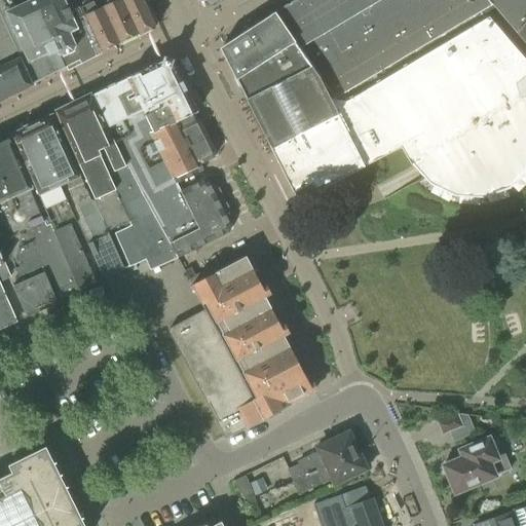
[(0,0),(0,12),(34,84),(65,68),(57,49),(58,49),(52,39),(57,38),(39,0),(0,0)]
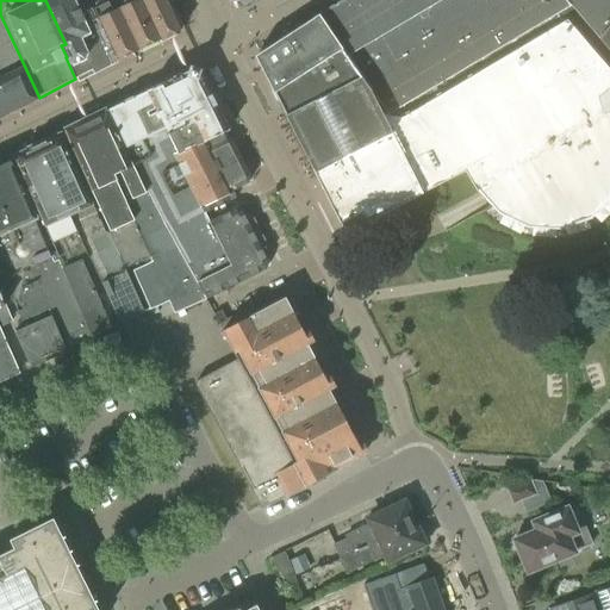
[(75,79),(117,58),(89,0),(45,0),(66,44),(61,45),(67,57),(66,57),(75,79)]
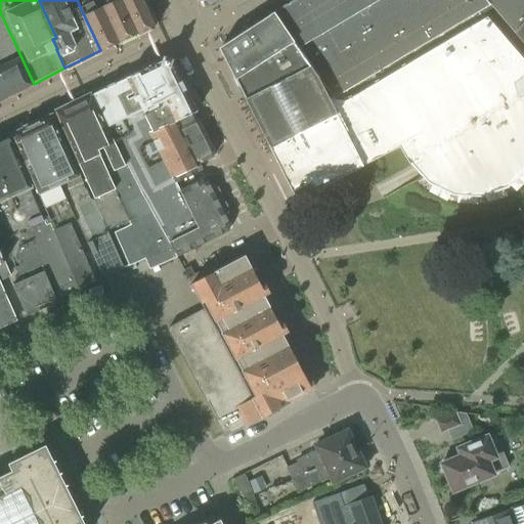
[(77,0),(100,50),(101,52),(156,26),(142,0),(77,0)]
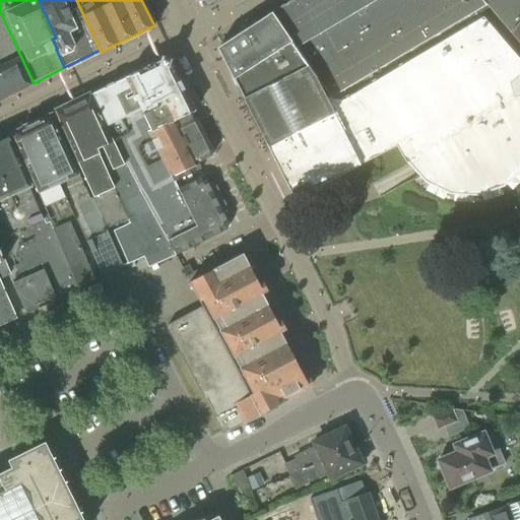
[(519,0),(291,0),(271,12),(315,76),(329,100),(486,6),(519,45),(519,0)]
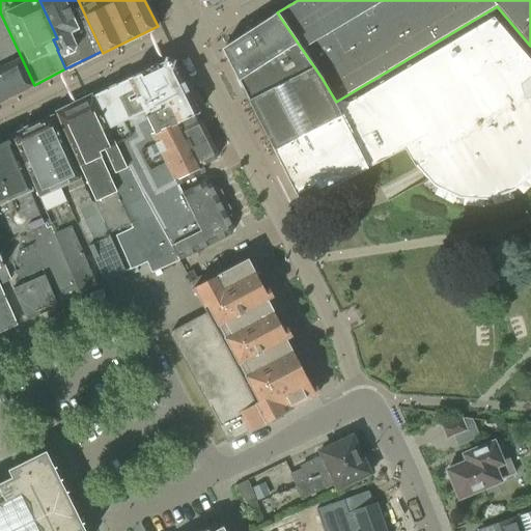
[(0,101),(34,85),(0,12),(0,101)]
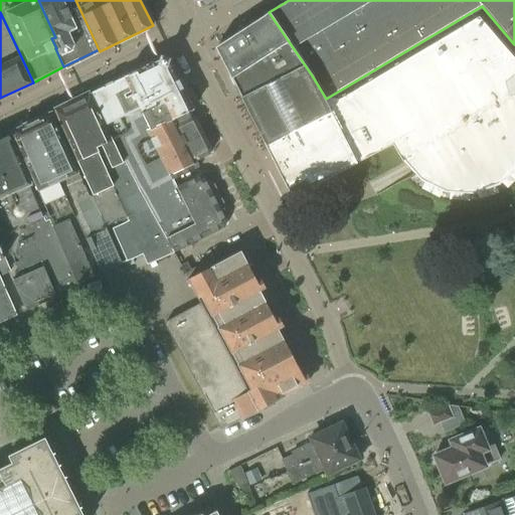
[(312,75),(269,12),(266,14),(237,33),(215,47),(292,198),(311,188),(356,164),(393,145),(403,161),(416,155),(430,170),(450,180),(472,180),(492,173),(508,159),(513,148),(514,143),(514,106),(510,93),(507,83),(514,76),(514,60),(479,17),(338,101),(326,99),(312,75)]
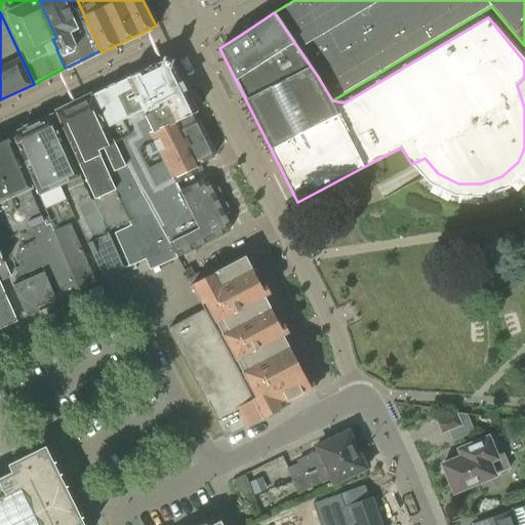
[(116,144),(115,144),(126,168),(169,246),(201,229),(182,191),(177,184),(204,170),(201,164),(214,157),(215,151),(200,120),(193,119),(190,115),(196,112),(171,64),(161,62),(94,93),(109,124),(107,125),(116,144)]
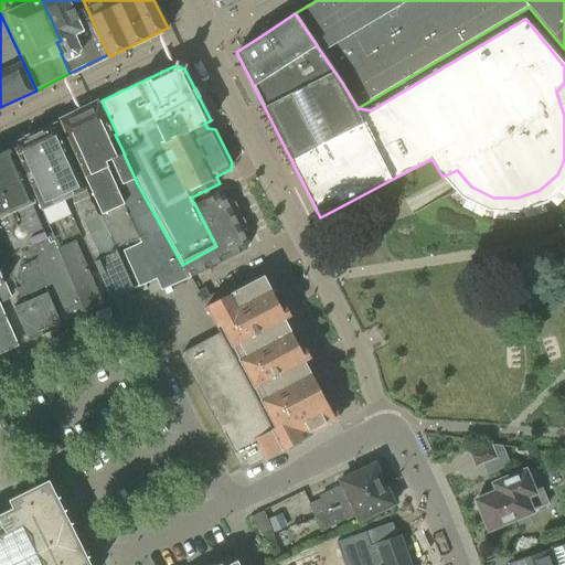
[(141,238),(118,247),(138,287),(155,279),(160,290),(190,279),(183,266),(182,265),(136,181),(124,155),(123,155),(98,100),(82,108),(141,238)]
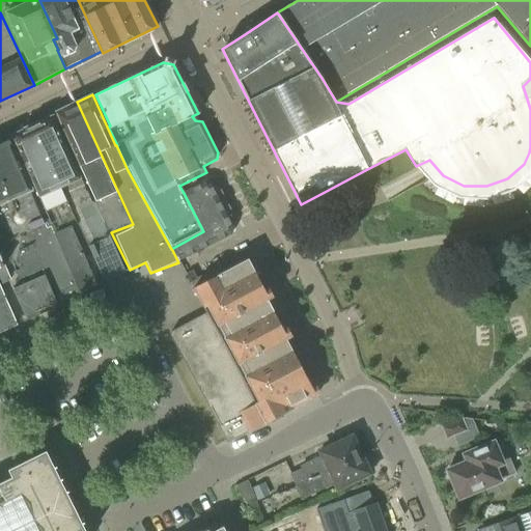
[(111,233),(111,232),(133,224),(77,102),(55,112),(96,201),(95,202),(111,233)]
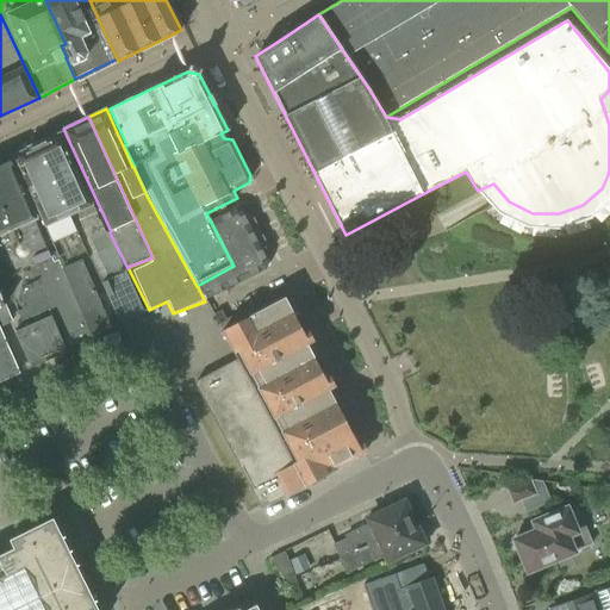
[(70,213),(83,244),(94,240),(103,261),(93,266),(120,323),(144,312),(119,256),(109,234),(104,231),(61,137),(37,147),(68,215),(70,213)]
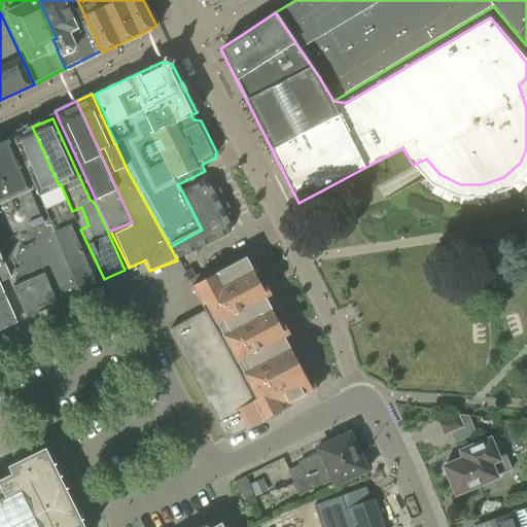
[(55,219),(72,211),(61,184),(59,185),(32,127),(13,136),(49,217),(55,219)]
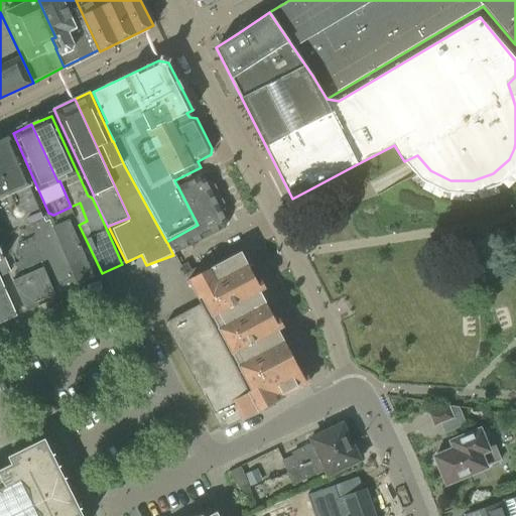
[(9,136),(0,139),(0,168),(40,262),(55,296),(94,277),(85,258),(69,222),(52,229),(49,220),(45,222),(43,218),(45,217),(9,136)]
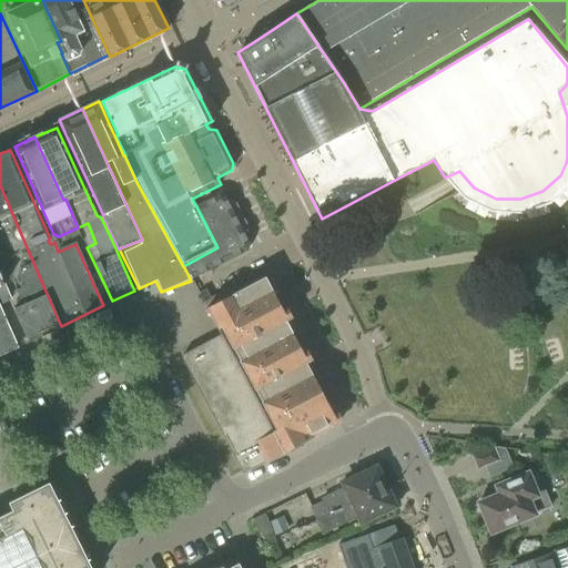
[(0,185),(0,252),(21,300),(22,298),(44,288),(0,185)]
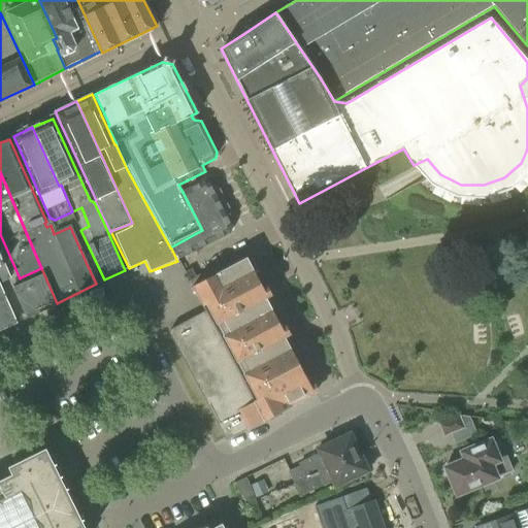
[(209,177),(183,192),(202,230),(170,248),(171,249),(177,261),(230,234),(233,225),(209,177)]
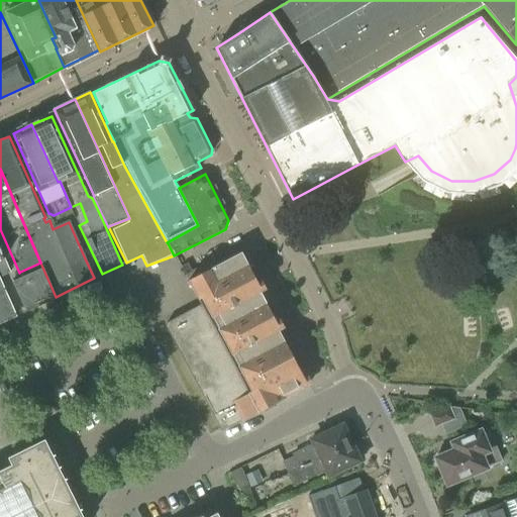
[(0,277),(10,273),(0,250),(0,323),(16,317),(0,281),(0,277)]
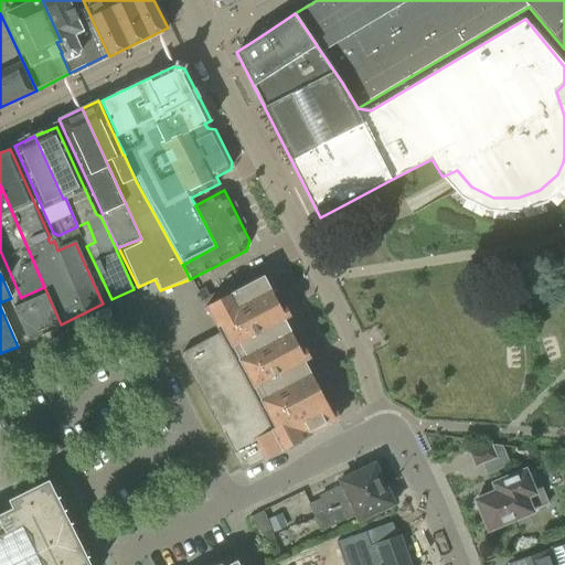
[(180,352),(180,356),(242,471),(284,451),(337,422),(306,362),(308,361),(286,319),(288,318),(266,275),(205,307),(220,333),(180,352)]
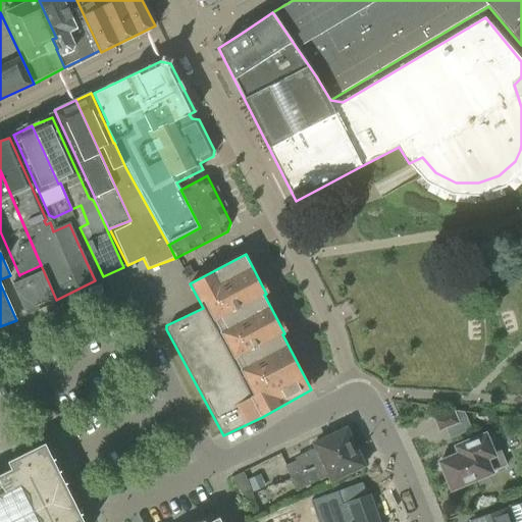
[(23,280),(13,284),(14,288),(27,315),(57,302),(56,300),(41,265),(20,274),(23,280)]
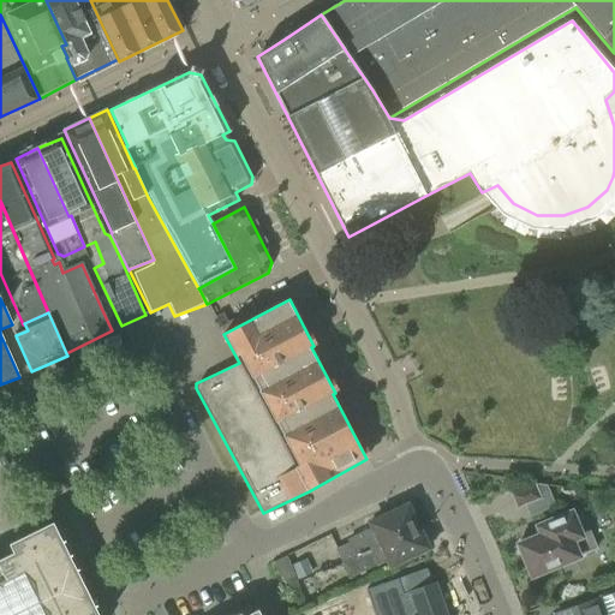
[(515,491),(520,507),(555,497),(550,482),(515,491)]
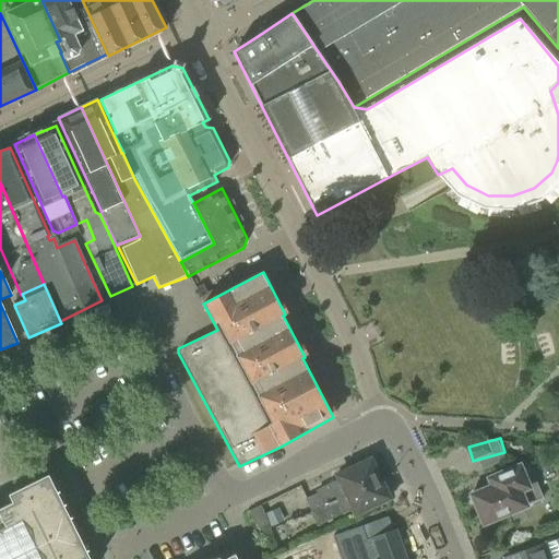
[(306,500),(311,512),(380,479),(373,464),(367,463),(355,468),(355,470),(339,477),(341,480),(331,485),(331,486),(318,492),(319,495),(306,500)]
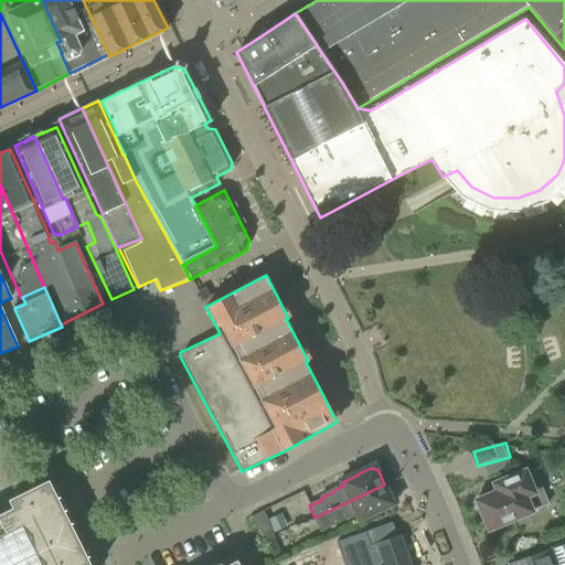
[(497,483),(500,491),(487,497),(483,494),(479,497),(476,502),(479,508),(482,507),(491,528),(548,504),(537,478),(529,481),(525,471),(497,483)]
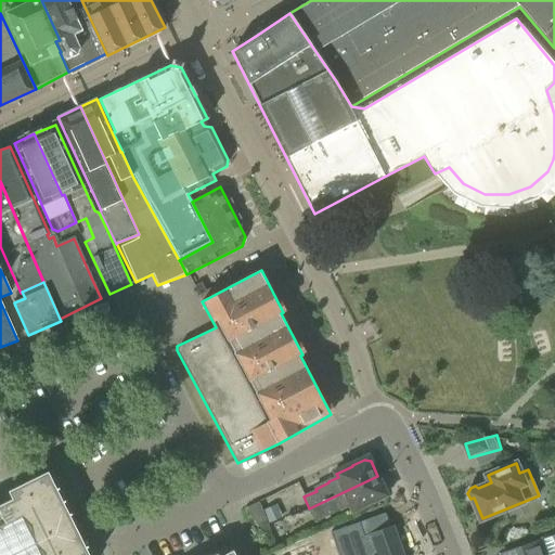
[(9,492),(12,500),(0,505),(0,554),(89,554),(48,472),(9,492)]
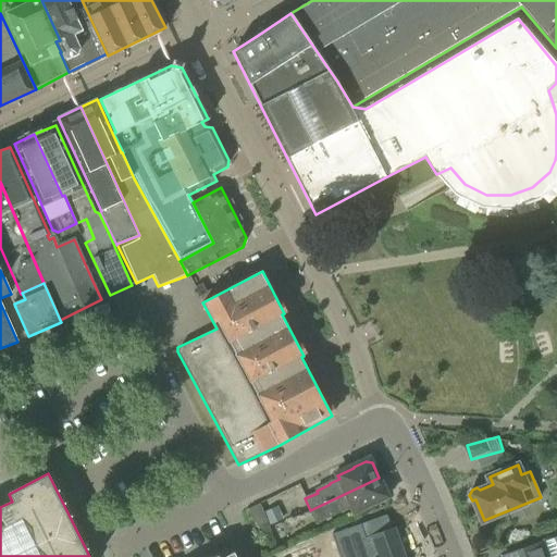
[(379,478),(310,510),(317,523),(351,507),(353,509),(358,510),(387,497),(385,492),(386,487),(382,479),(379,478)]
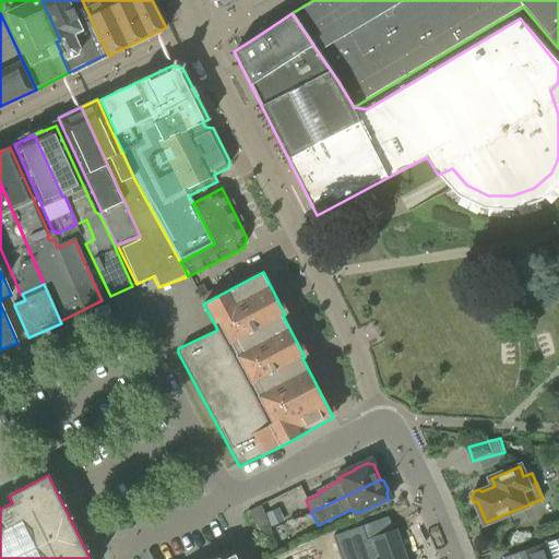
[(256,532),(264,554),(278,548),(270,526),(256,532)]
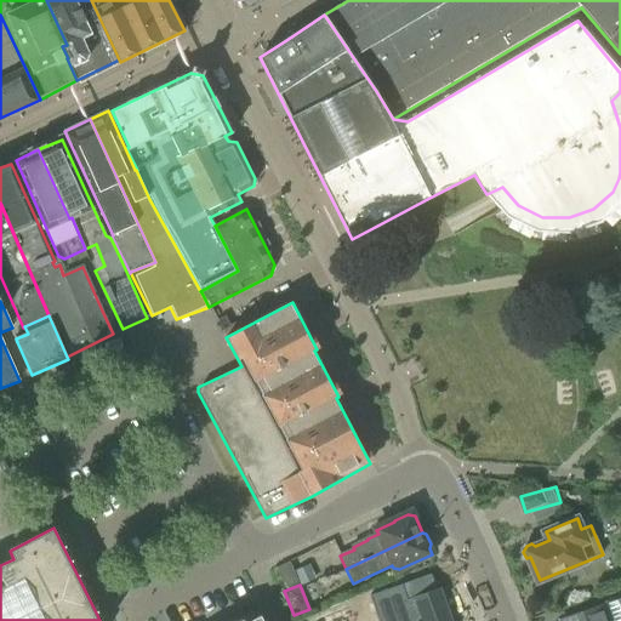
[(385,620),(461,620),(449,587),(415,600),(409,587),(376,599),(385,620)]
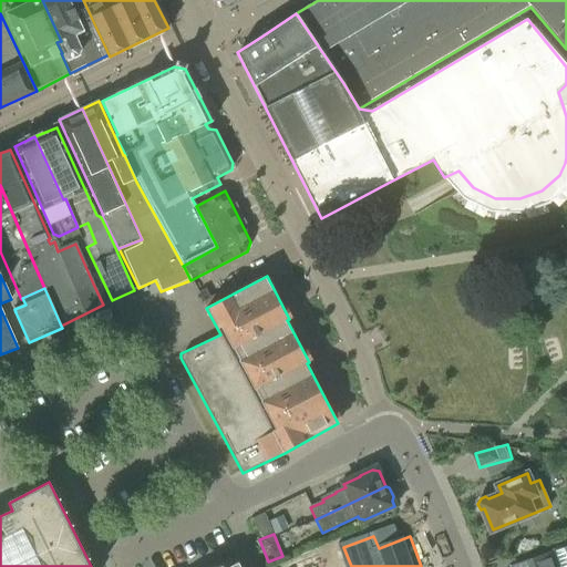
[(566,566),(566,547),(553,553),(513,566),(566,566)]
